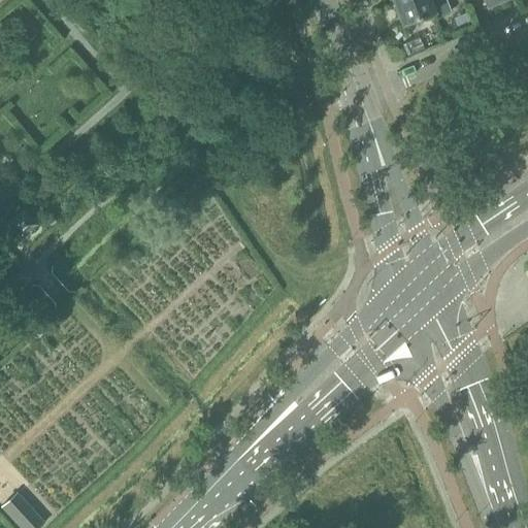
[(393,0),(403,24),(434,11),(437,18),(451,11),(447,0),(393,0)]
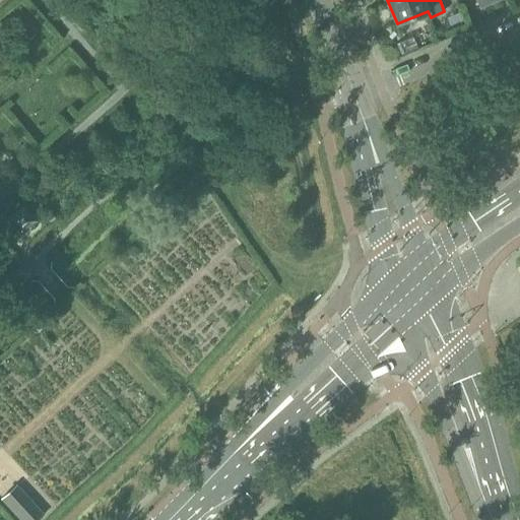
[(413,37),(396,44),(401,57),(418,50),(413,37)]
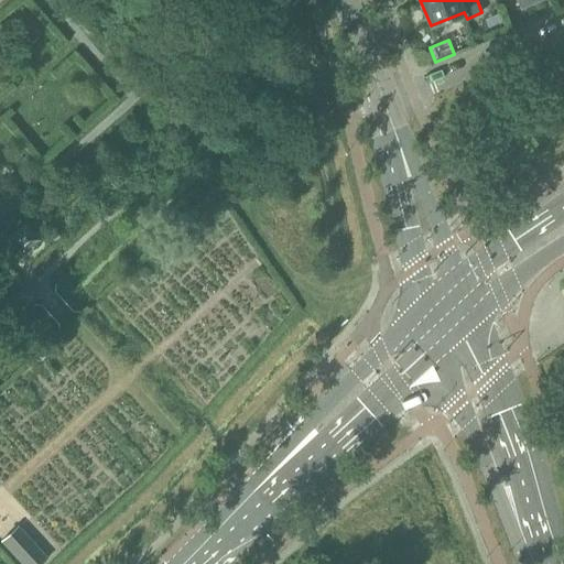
[(470,101),(470,100),(455,106),(455,107),(457,107),(462,120),(461,120),(461,121),(476,116),(476,115),(475,115),(469,101),(470,101)]
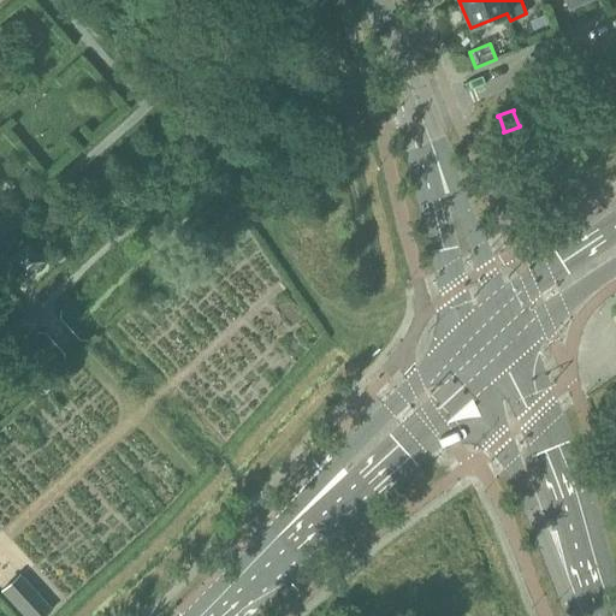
[(25,273),(39,260),(27,246),(12,259),(25,273)]
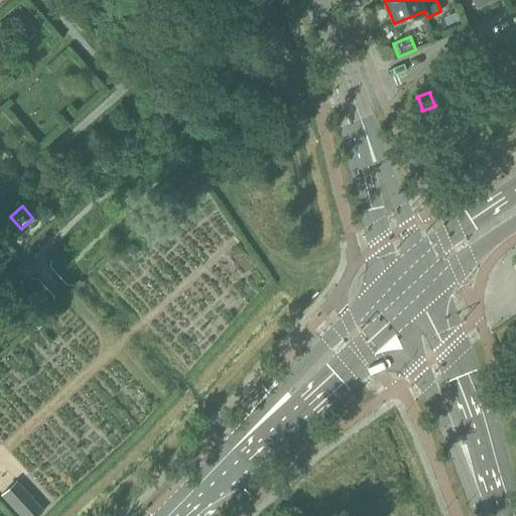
[(38,515),(44,511),(27,493),(12,507),(20,515),(38,515)]
